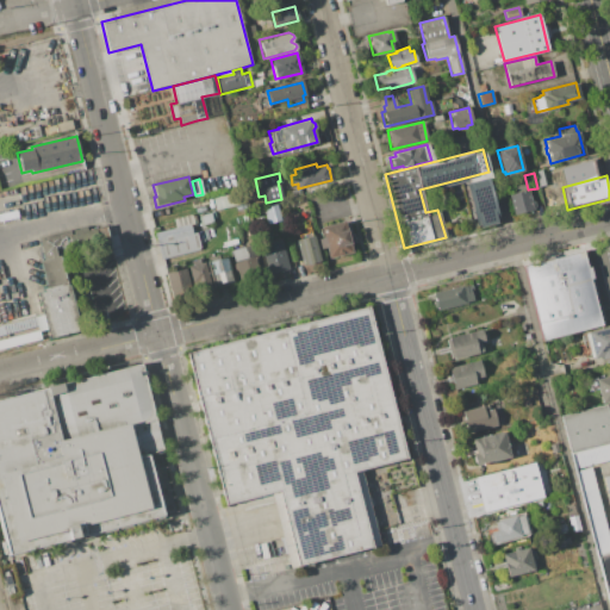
[(489,179),(498,219),(496,221),(497,223),(479,228),(478,225),(474,225),(465,184),(489,179)]
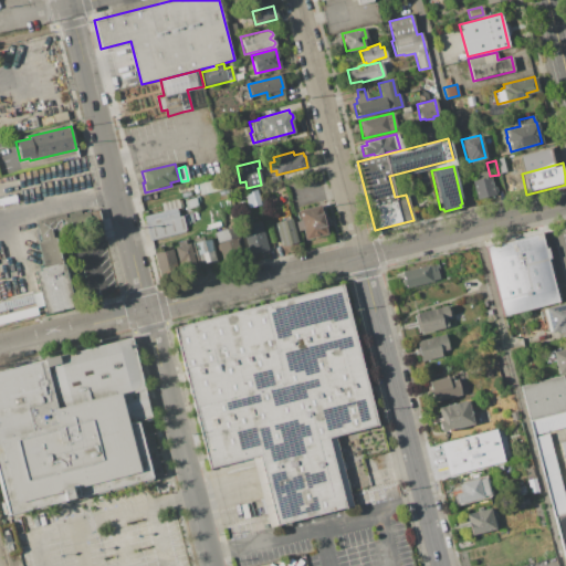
[(477,179),(474,173),(488,169),(494,195),(475,199),(471,180),(477,179)]
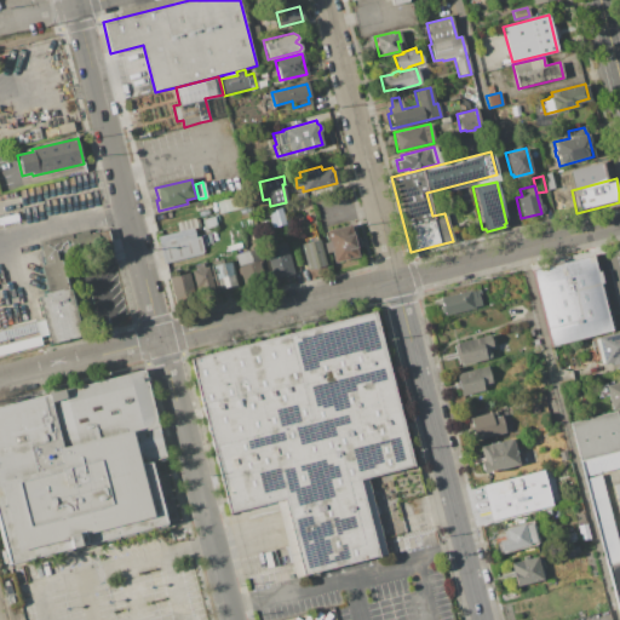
[(241,195),(244,207),(218,213),(214,201),(241,195)]
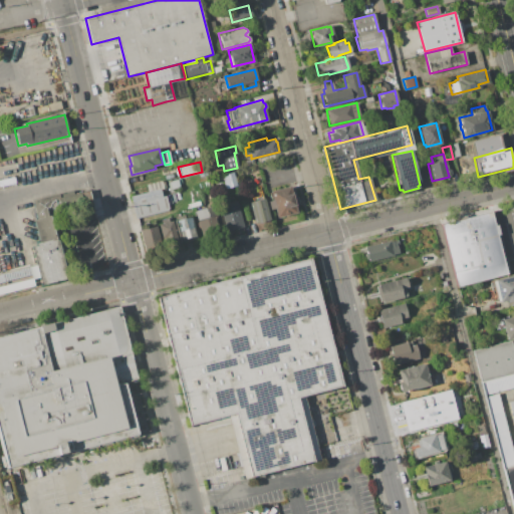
[(232,171),(236,185),(227,188),(223,174),(232,171)]
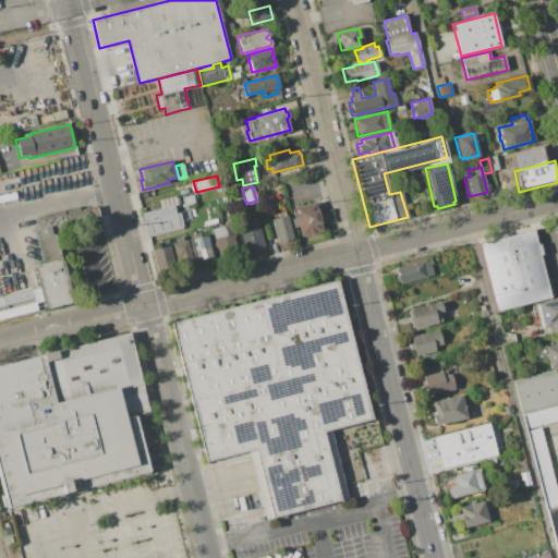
[(160,207),(158,199),(174,195),(177,205),(173,205),(176,213),(179,211),(183,227),(146,237),(140,213),(160,207)]
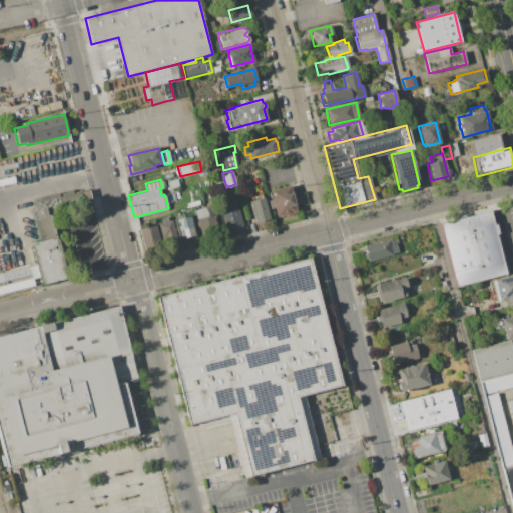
[(272,199),(270,190),(290,185),(293,197),(296,196),(298,203),(294,204),(296,211),(276,216),(274,207),(269,208),(267,200),(272,199)]
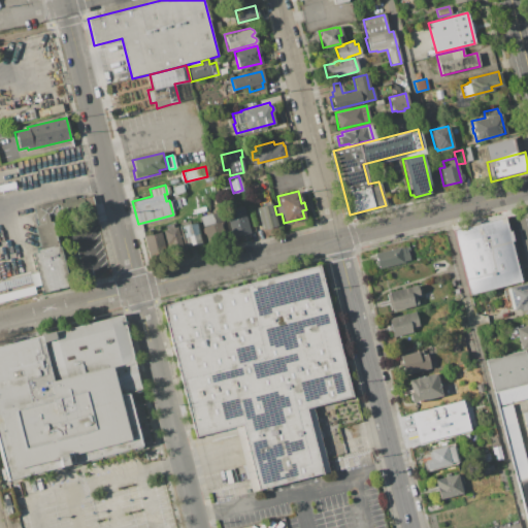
[(51,220),(52,222),(58,249),(60,248),(69,287),(41,294),(32,255),(37,254),(36,251),(40,250),(35,226),(38,225),(33,204),(61,198),(62,202),(64,202),(63,198),(75,195),(76,199),(83,197),(83,198),(92,196),(95,209),(51,220)]
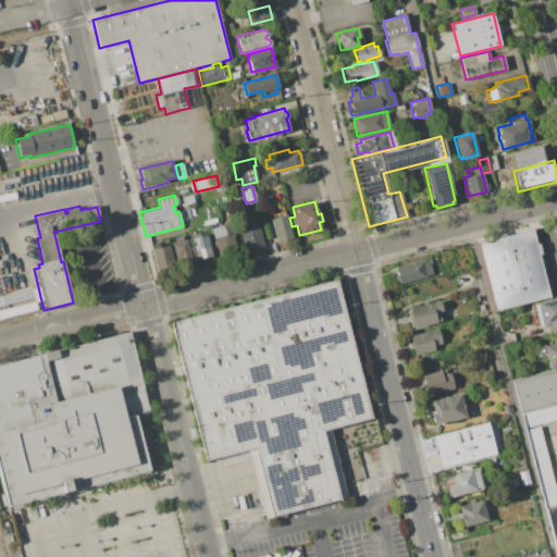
[(285,215),(291,238),(276,242),(275,236),(273,237),(269,220),(285,215)]
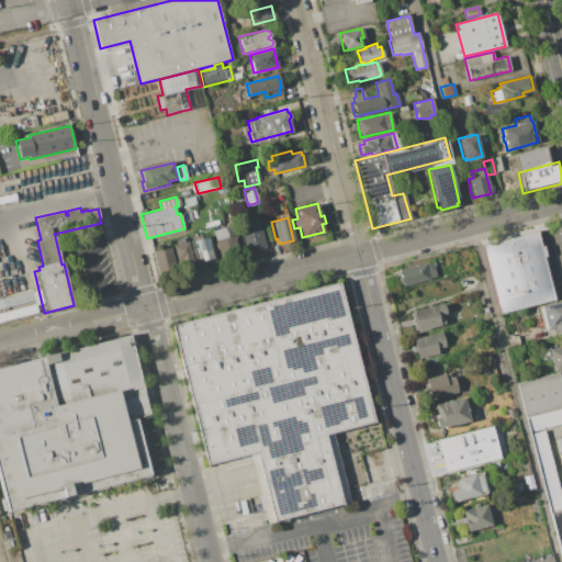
[(258,220),(266,248),(247,253),(239,225),(258,220)]
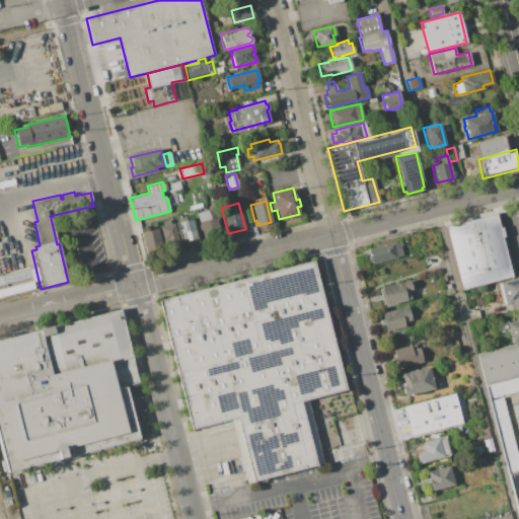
[(216,208),(219,220),(216,220),(221,238),(204,242),(197,213),(216,208)]
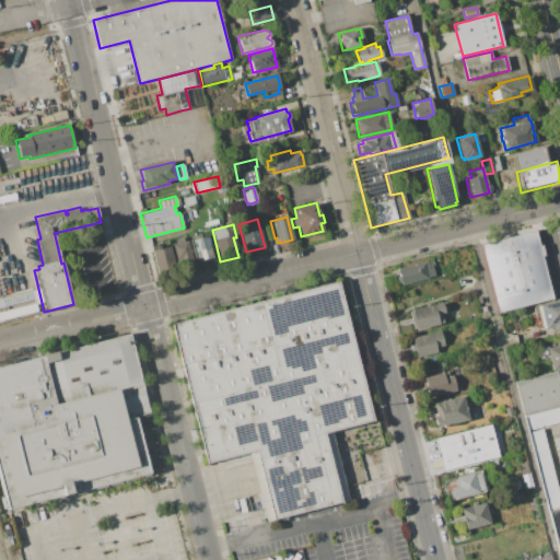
[(535,231),(552,298),(498,312),(481,244),(535,231)]
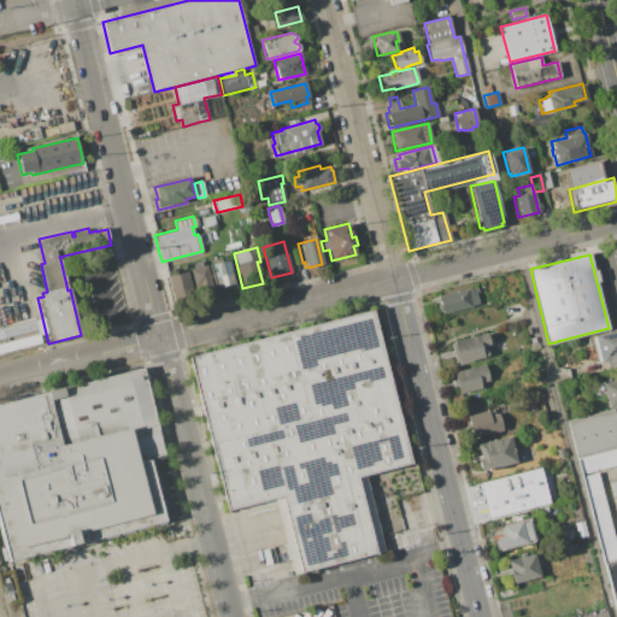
[(229,259),(236,287),(218,292),(211,264),(229,259)]
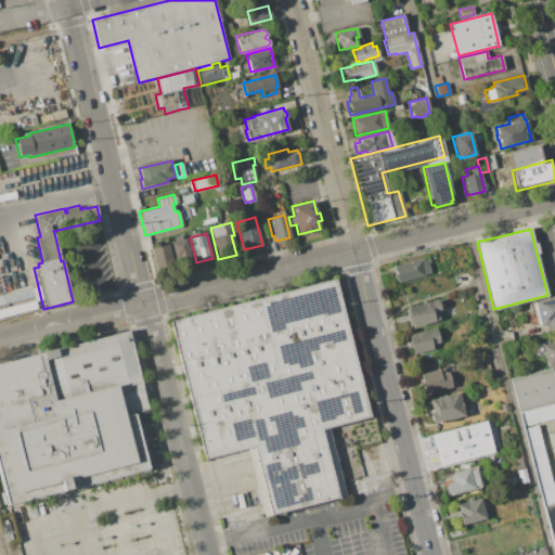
[(175,241),(173,237),(180,235),(181,239),(185,237),(190,253),(184,255),(186,259),(178,261),(177,257),(176,257),(171,242),(175,241)]
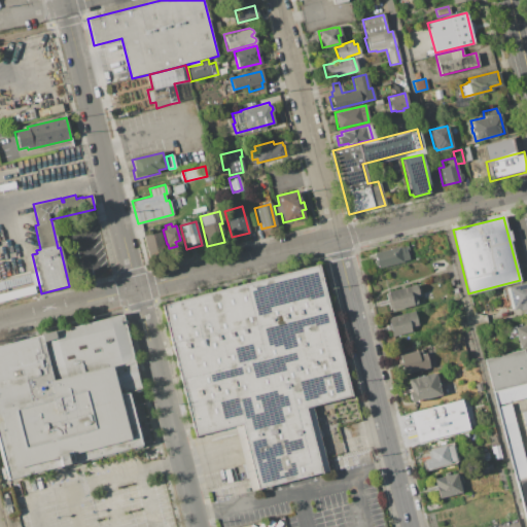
[(160,231),(166,255),(148,260),(142,236),(160,231)]
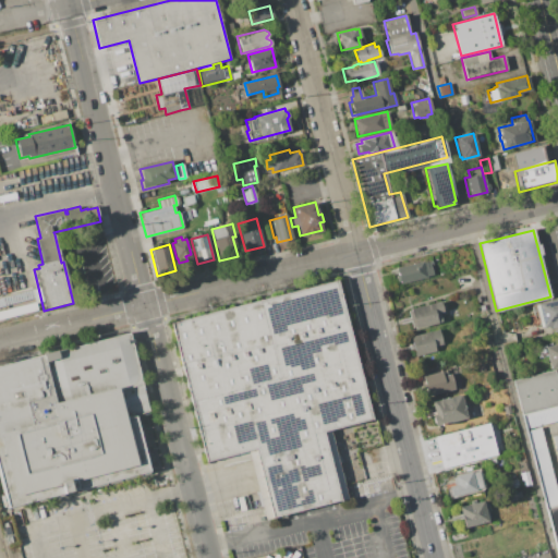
[(421,261),(421,262),(431,259),(432,264),(428,264),(429,267),(431,267),(433,275),(425,276),(425,278),(399,284),(398,281),(396,281),(395,275),(396,275),(395,267),(421,261)]
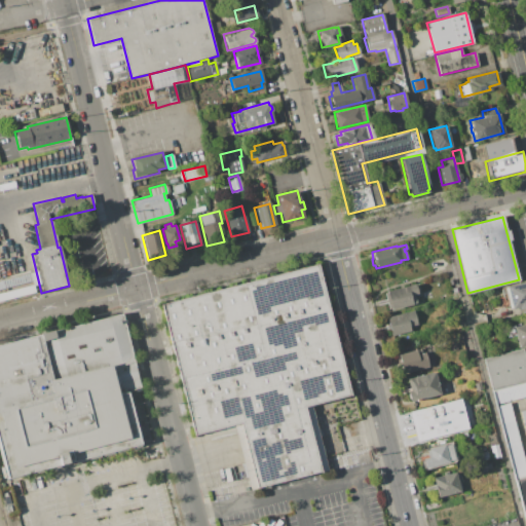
[(161,304),(318,265),(351,396),(305,407),(322,472),(258,487),(242,423),(194,435),(161,304)]
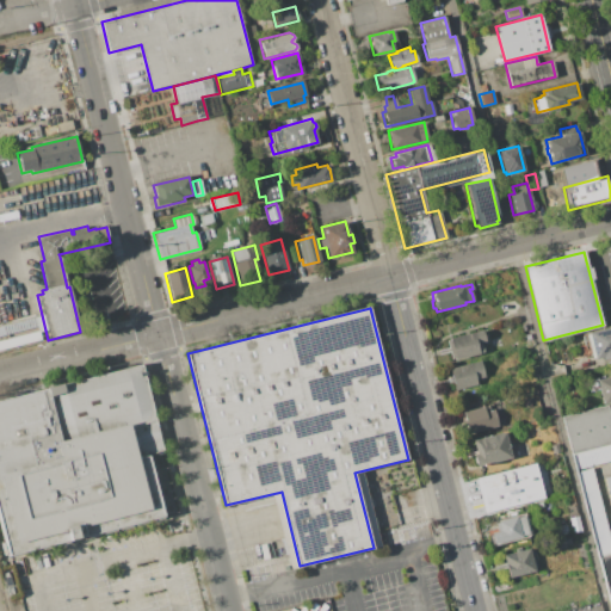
[(38,332),(45,329),(42,315),(0,326),(0,350),(39,340),(38,332)]
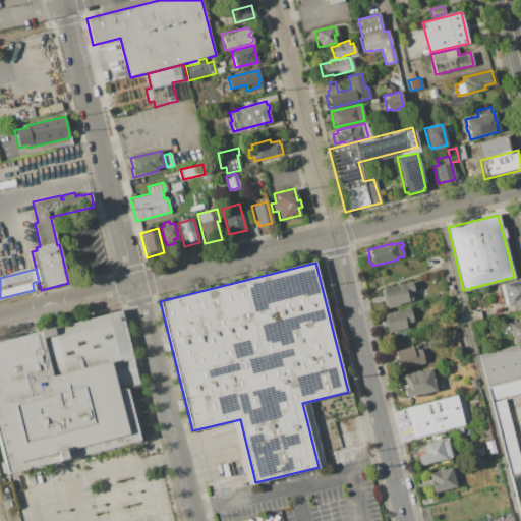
[(520,278),(520,303),(513,306),(512,304),(507,306),(501,284),(520,278)]
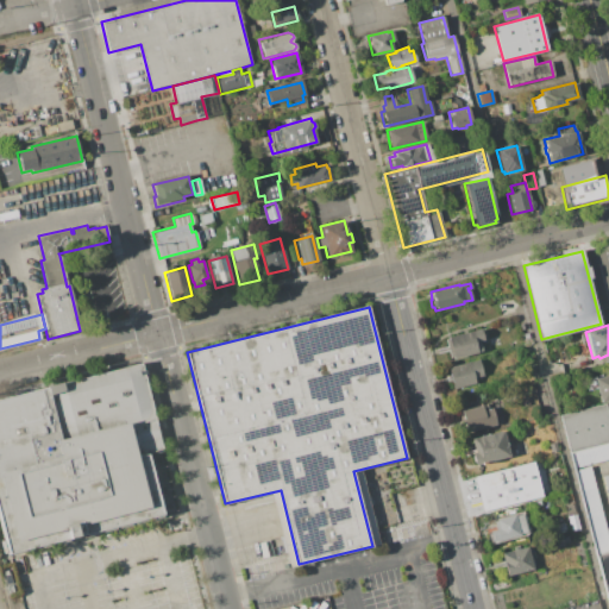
[(447,338),(447,337),(479,328),(483,340),(478,341),(481,350),(476,351),(476,353),(449,359),(444,339),(447,338)]
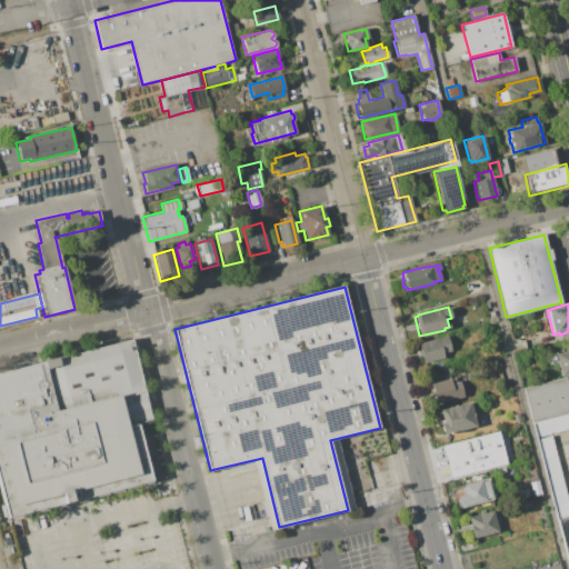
[(420,350),(418,343),(446,336),(450,350),(442,352),(443,358),(422,363),(421,356),(418,356),(417,353),(417,351),(420,350)]
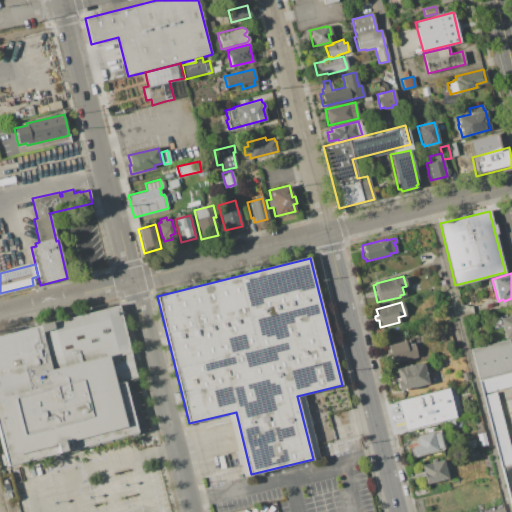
[(0,435),(8,467),(69,452),(139,434),(133,413),(126,383),(139,379),(135,364),(124,323),(120,308),(0,339),(0,435)]
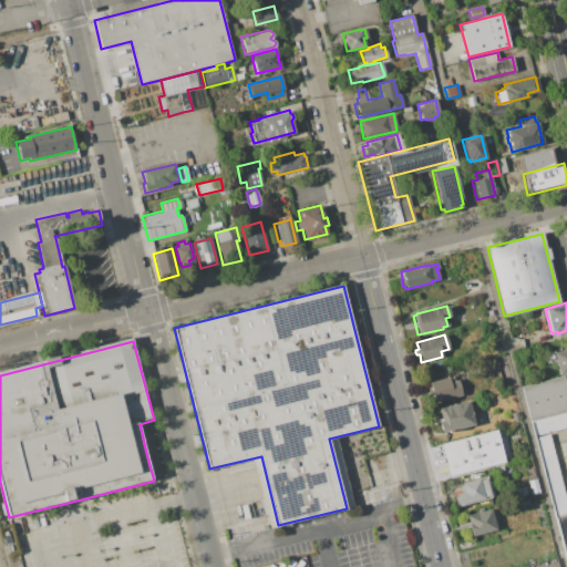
[(566,348),(566,371),(559,374),(553,352),(566,348)]
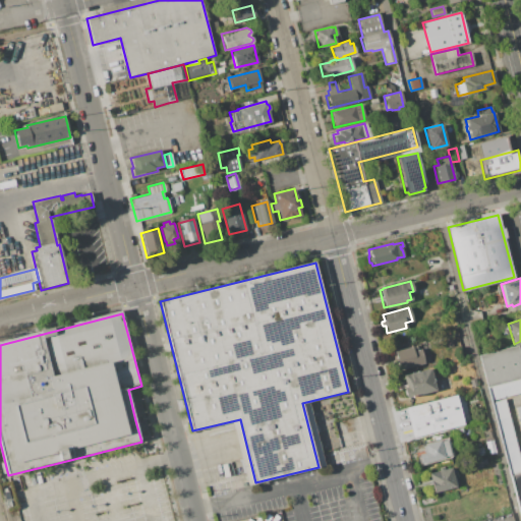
[(415,345),(416,349),(420,348),(424,363),(400,370),(395,351),(415,345)]
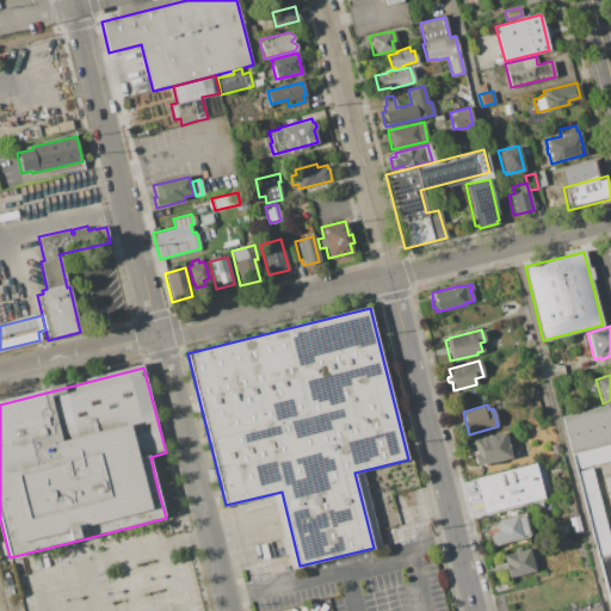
[(606,406),(610,424),(610,443),(572,454),(562,418),(606,406)]
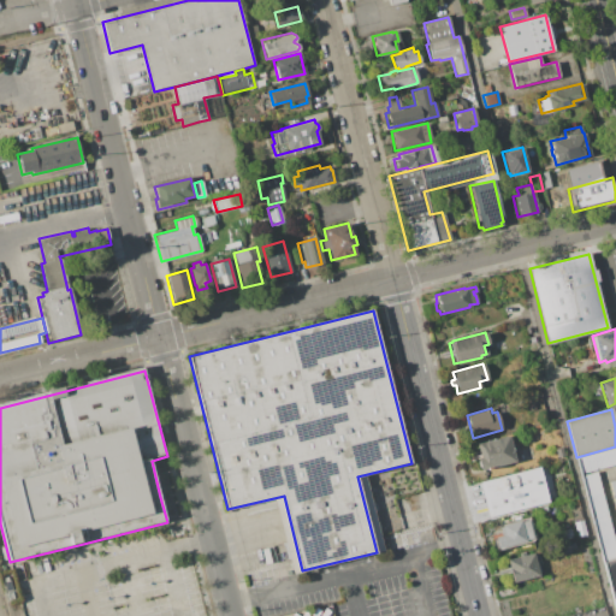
[(508,436),(514,461),(490,467),(490,468),(486,469),(486,468),(479,471),(477,458),(479,457),(475,444),(508,436)]
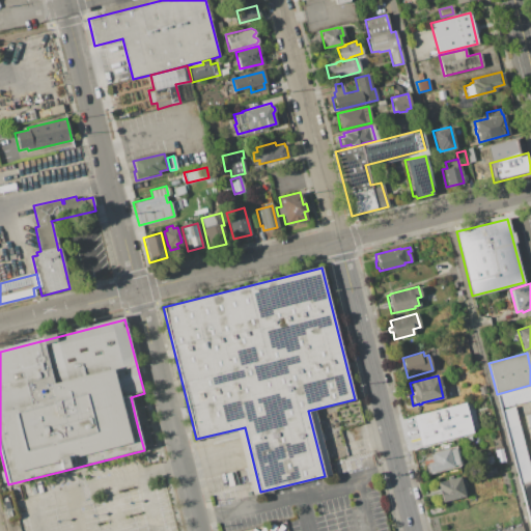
[(530,386),(530,399),(499,409),(495,395),(530,386)]
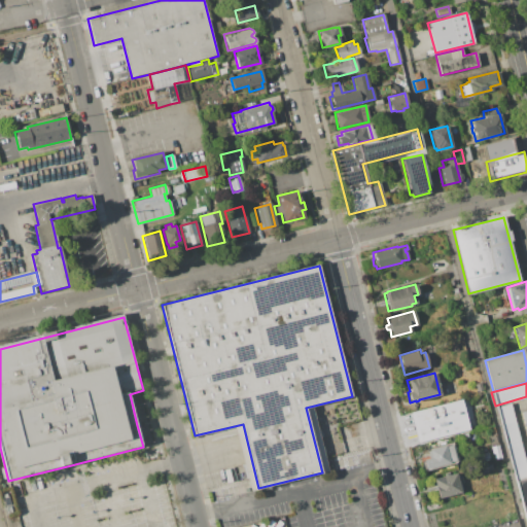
[(461,399),(468,428),(417,442),(410,412),(461,399)]
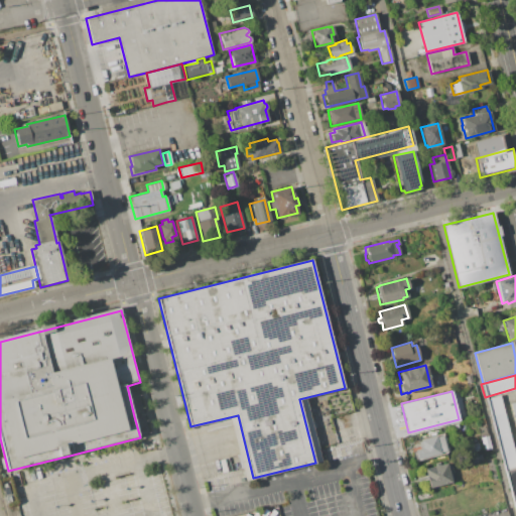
[(421,447),(419,447),(417,441),(419,440),(434,436),(435,437),(441,435),(444,446),(446,446),(446,448),(445,448),(445,450),(439,452),(439,453),(416,459),(414,449),(421,447)]
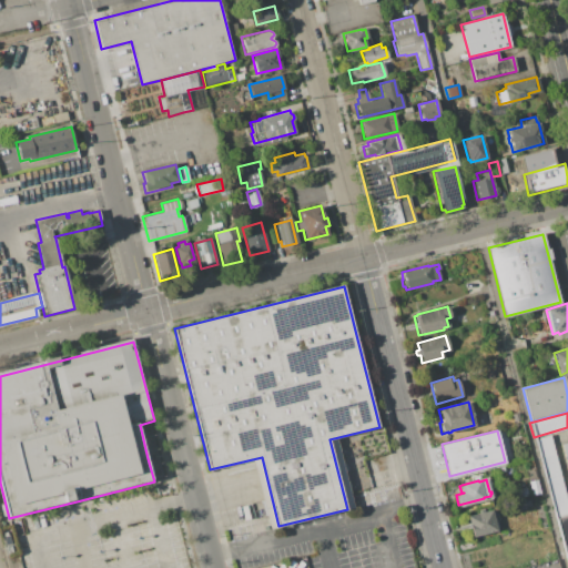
[(525,499),(526,508),(515,510),(513,501),(525,499)]
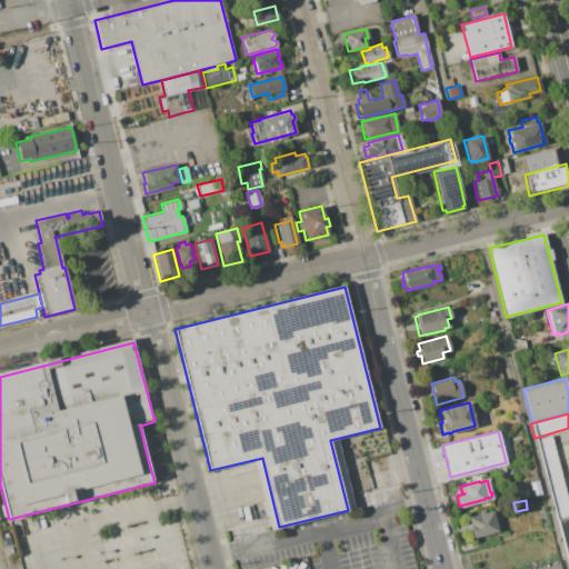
[(492,510),(497,531),(472,537),(468,517),(492,510)]
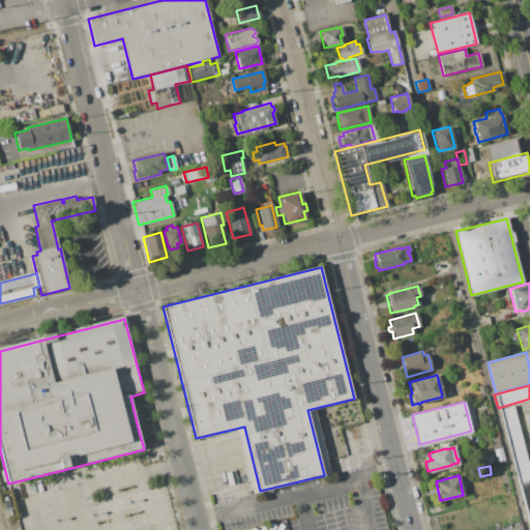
[(529,480),(529,529),(518,484),(529,480)]
